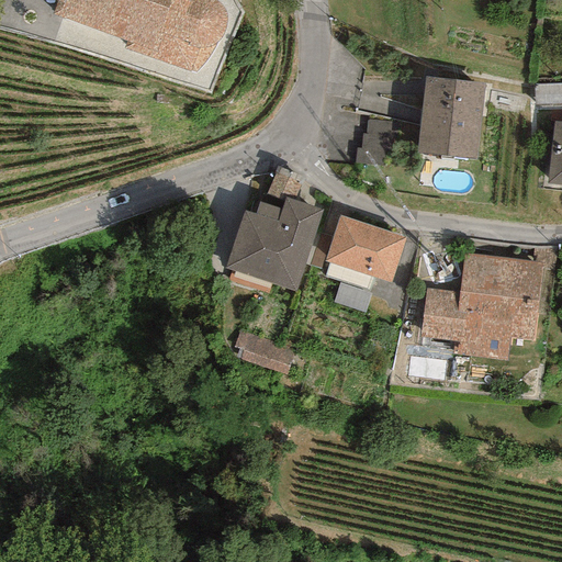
[(55,0),(57,1),(52,14),(126,41),(123,48),(194,72),(201,65),(210,52),(215,43),(220,40),(223,35),(224,26),(226,14),(218,4),(213,0),(55,0)]
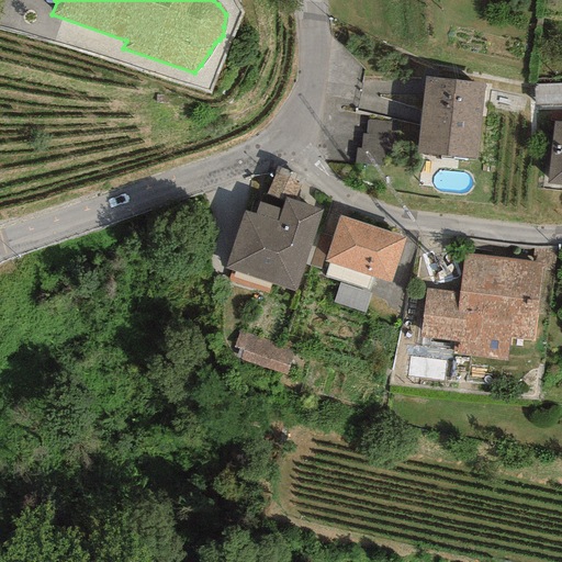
[(484,83),(425,77),(417,152),(476,157),(484,83)]
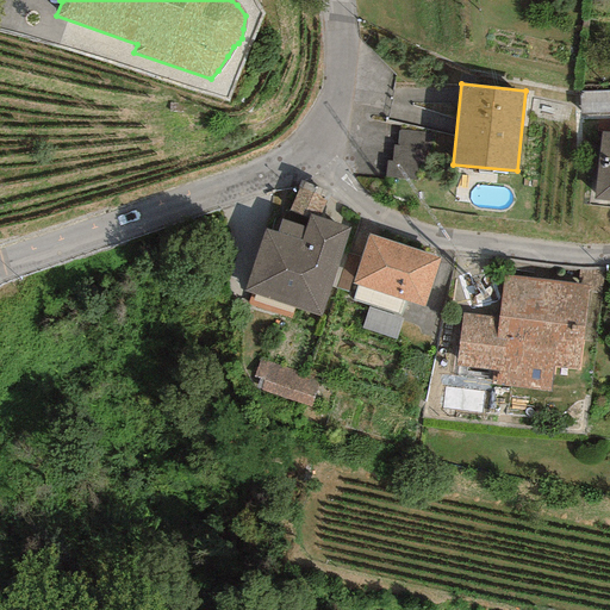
[(609,91),(580,92),(580,117),(609,116),(609,91)]
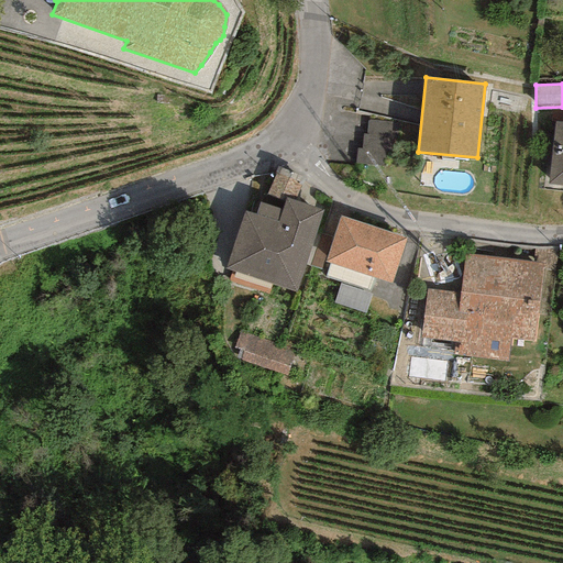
[(384,142),(390,124),(372,118),(359,155),(381,163),(387,143),(384,142)]
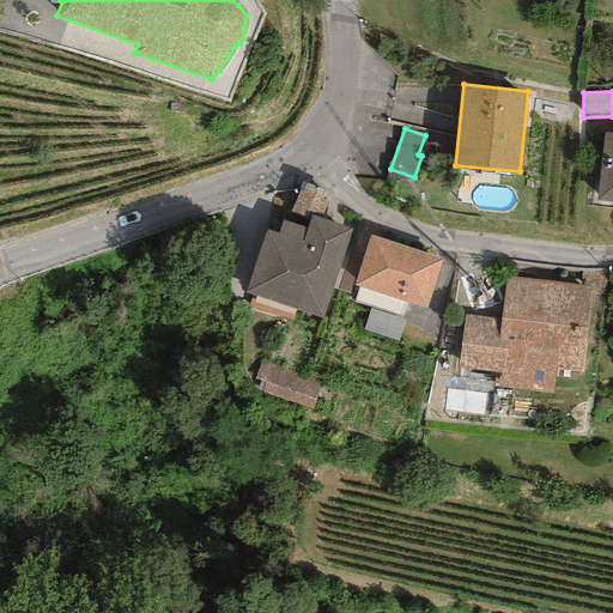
[(612,201),(612,133),(605,132),(596,200),(612,201)]
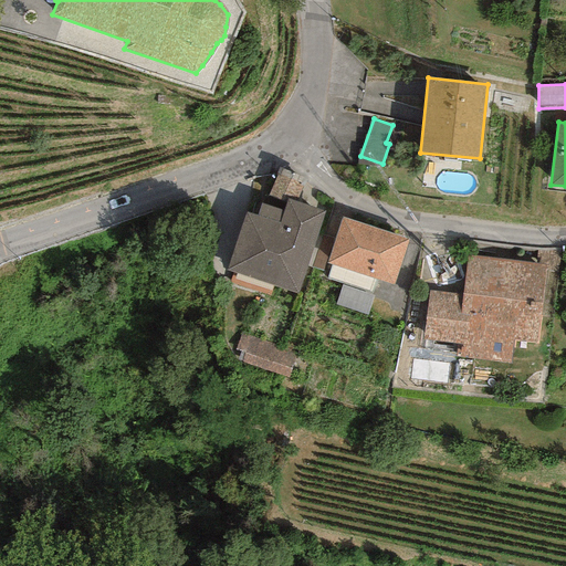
[(305,179),(279,168),(266,195),(285,202),(286,199),(296,201),(305,179)]
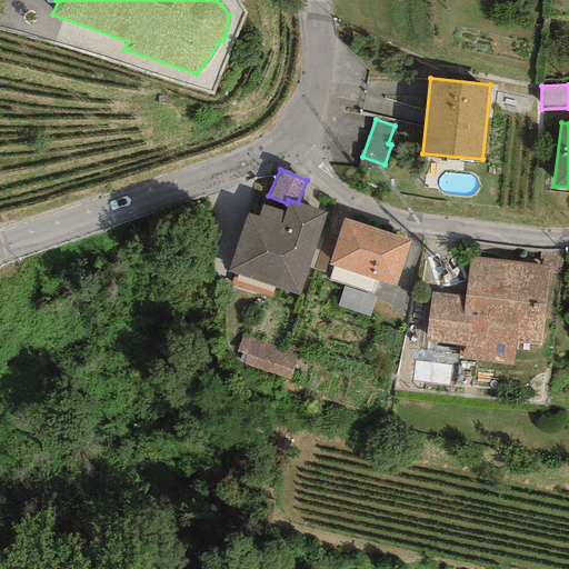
[(327,212),(298,202),(288,200),(287,203),(283,212),(262,206),(258,218),(247,213),(227,272),(298,297),(327,212)]
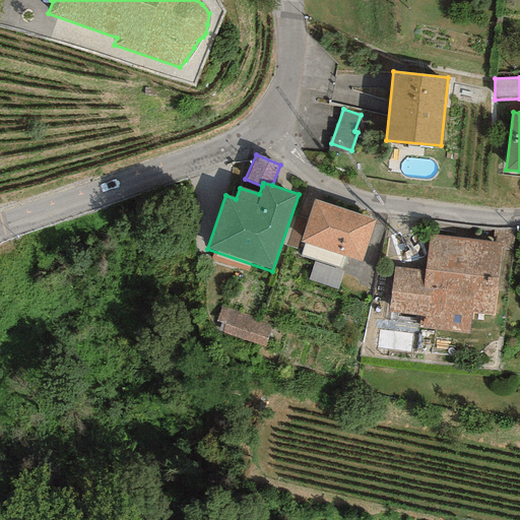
[(375,219),(314,200),(301,242),(362,261),(375,219)]
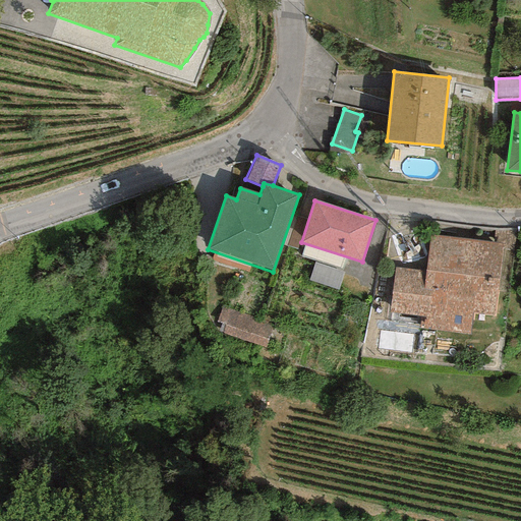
[(503,244),(429,235),(425,271),(394,267),(389,312),(420,316),(419,328),(469,334),(472,314),(494,316),(503,244)]
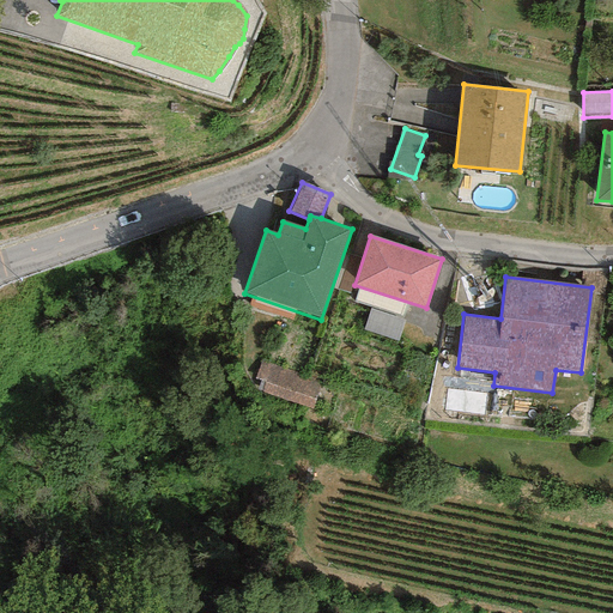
[(321,381),(262,362),(256,380),(265,382),(261,395),(311,411),(321,381)]
